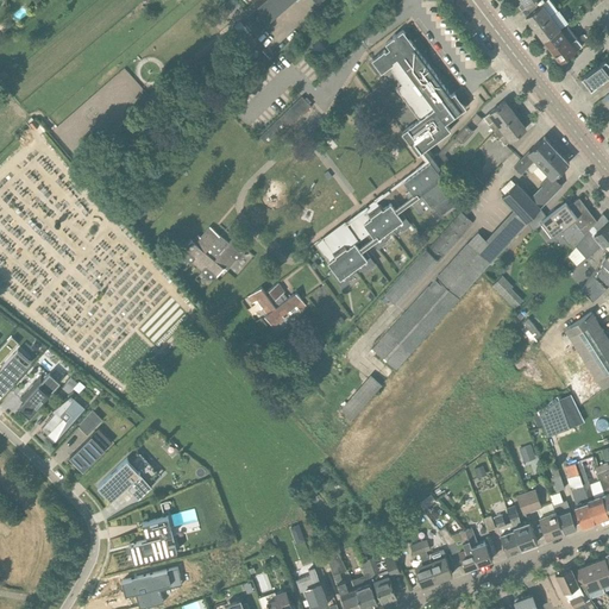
[(264,0),(240,22),(244,25),(252,19),(261,29),(293,0),(314,0),(318,4),(320,0),(264,0)]
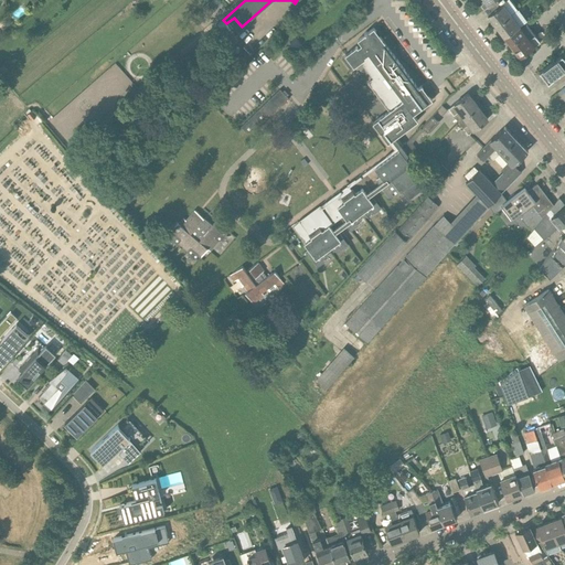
[(484,0),(486,1),(481,4),(480,4),(483,9),(484,9),(497,0),(484,0)]
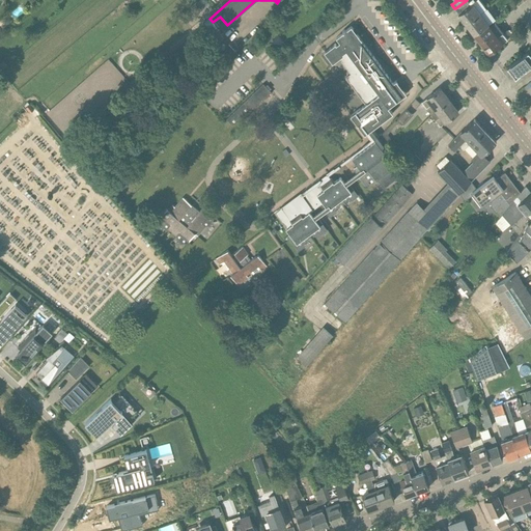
[(467,0),(455,8),(458,14),(458,15),(466,24),(480,14),(473,3),(471,5),(467,0)]
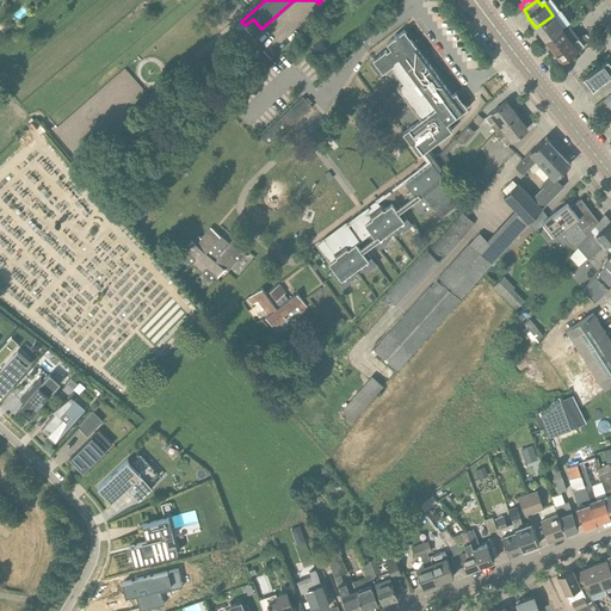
[(553,16),(536,28),(545,39),(557,31),(562,28),(553,16)]
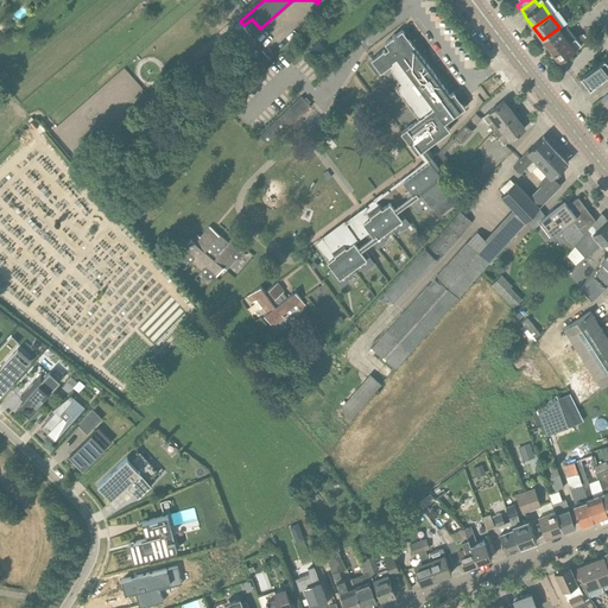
[(555,31),(543,39),(559,62),(582,45),(565,23),(559,27),(555,31)]
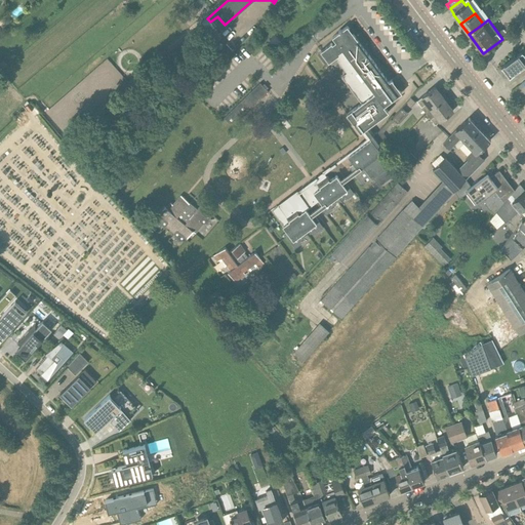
[(359,145),(360,147),(371,138),(377,147),(379,145),(372,135),(374,134),(369,126),(389,112),(384,106),(387,104),(388,105),(394,99),(393,98),(402,92),(392,79),(389,81),(348,26),(341,30),(340,29),(338,31),(339,32),(332,37),(336,42),(332,44),(331,43),(321,51),(329,62),(335,57),(350,77),(345,81),(361,103),(347,114),(360,132),(361,132),(366,138),(359,145)]
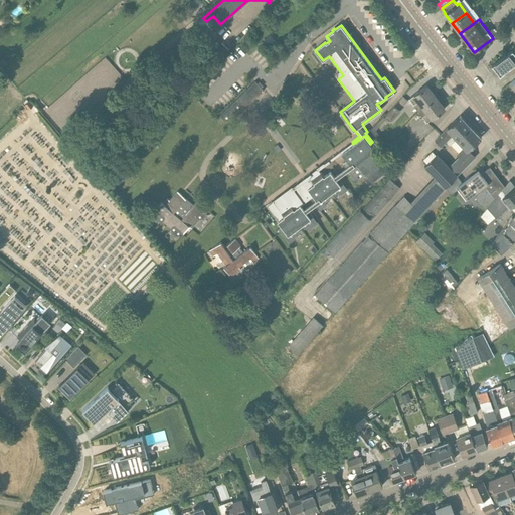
[(267,35),(262,40),(269,47),(274,43),(267,35)]
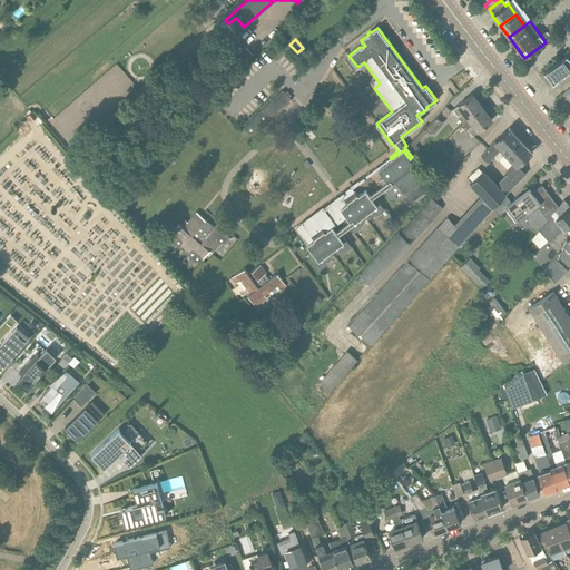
[(562,77),(569,71),(569,52),(544,72),(553,85),(559,79),(562,79),(563,78),(562,77)]
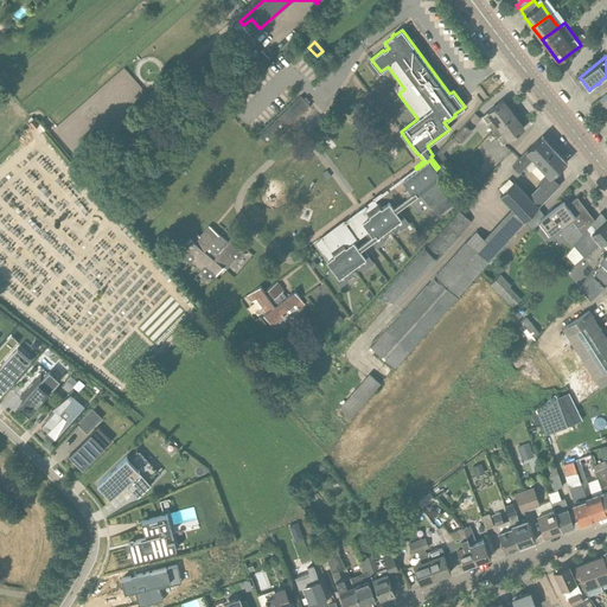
[(259,136),(269,147),(311,106),(301,96),(259,136)]
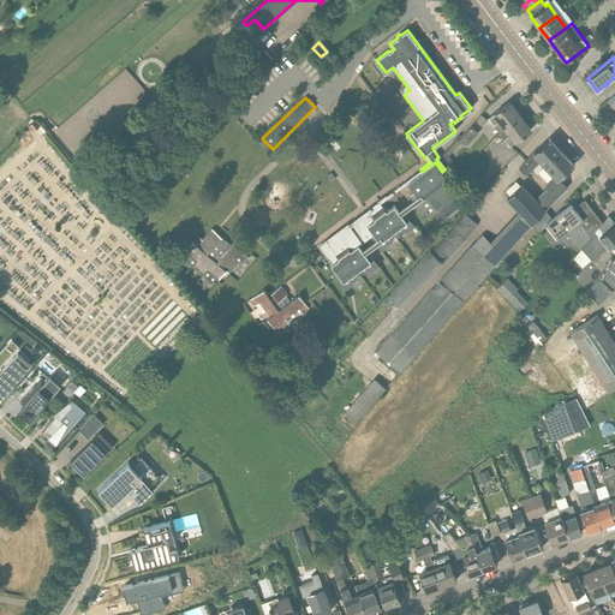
[(489,118),(500,132),(520,117),(509,102),(489,118)]
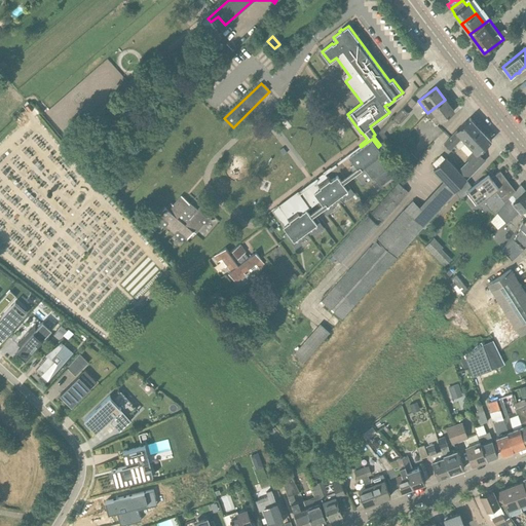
[(399,122),(408,112),(408,111),(416,102),(411,98),(393,117),(399,122)]
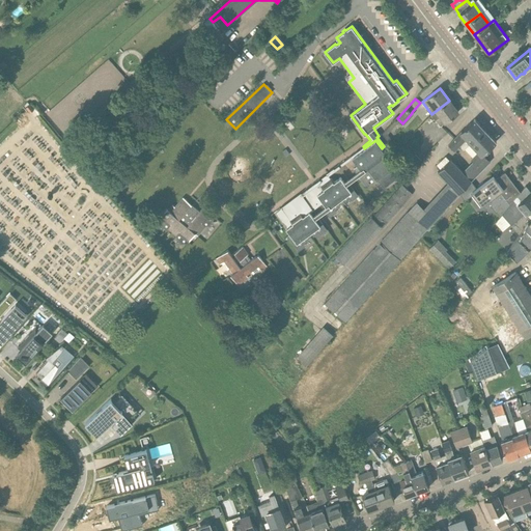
[(449,101),(431,114),(440,126),(458,112),(449,101)]
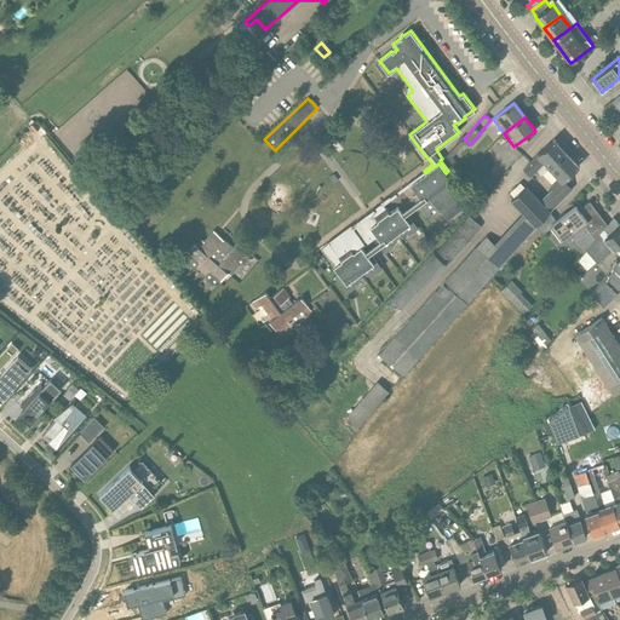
[(550,167),(567,153),(555,139),(537,155),(523,171),(530,177),(537,171),(541,176),(550,167)]
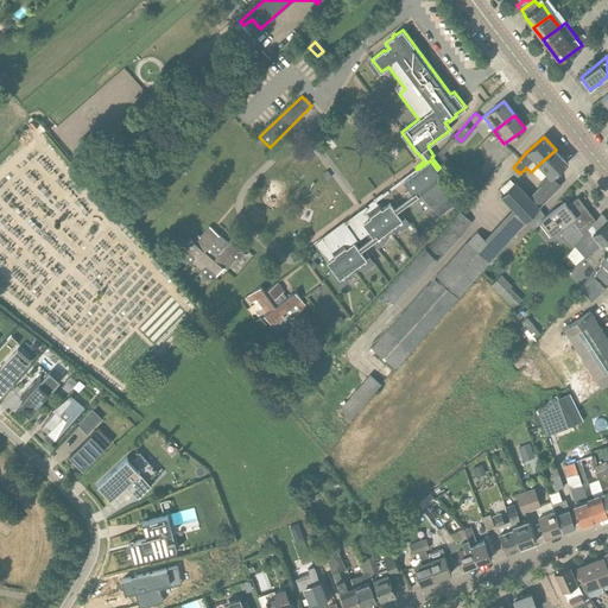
[(445,153),(457,141),(455,138),(442,150),(445,153)]
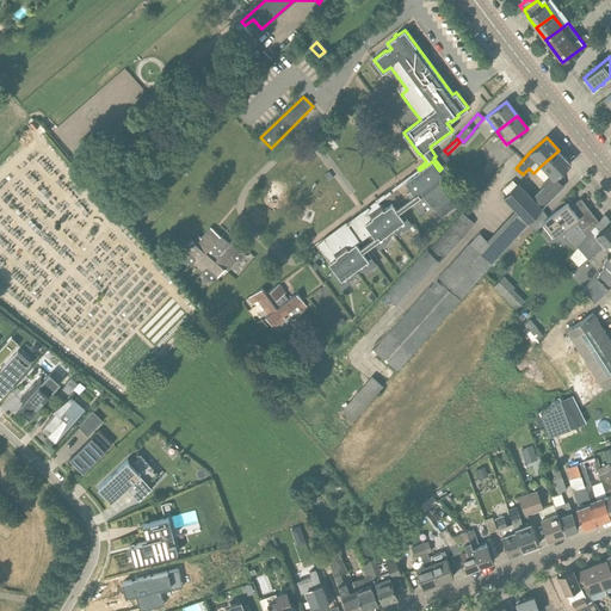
[(559,150),(542,165),(551,174),(542,185),(544,187),(532,198),(518,183),(504,197),(516,209),(487,240),(479,233),(375,350),(397,370),(491,264),(493,263),(506,248),(528,223),(530,224),(543,209),(542,208),(563,185),(556,178),(571,164),(559,150)]
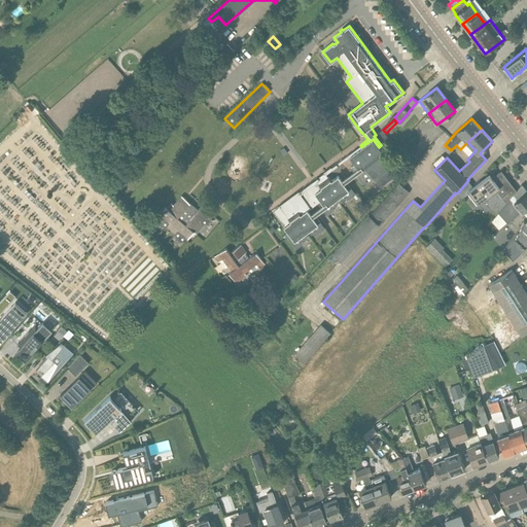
[(354,172),(342,181),(344,183),(346,182),(356,175),(364,186),(374,179),(375,179),(381,187),(394,176),(389,168),(394,164),(386,151),(383,153),(379,147),(373,139),(361,147),(349,156),(355,165),(350,168),(354,172)]
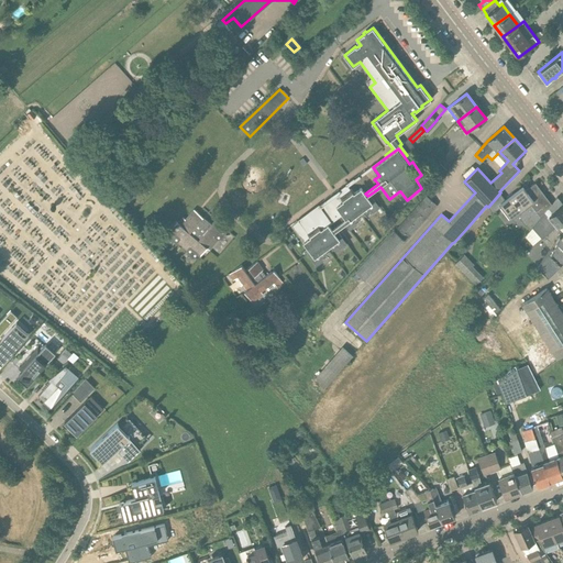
[(500,192),(488,207),(492,211),(500,205),(511,219),(517,214),(526,225),(527,224),(530,230),(541,218),(548,210),(552,205),(536,183),(526,190),(522,187),(506,200),(500,192)]
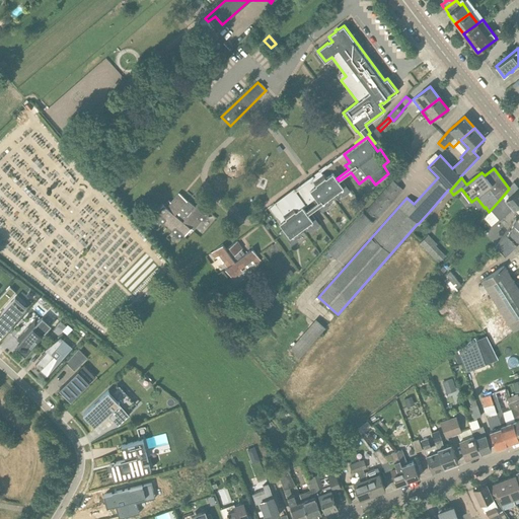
[(339,180),(337,178),(332,173),(326,178),(323,175),(314,181),(314,182),(316,186),(309,191),(315,198),(313,200),(316,204),(306,212),(307,214),(309,212),(320,205),(324,202),(326,205),(332,201),(329,198),(335,195),(337,198),(343,194),(340,190),(344,188),(343,188),(346,186),(341,179),(339,180)]
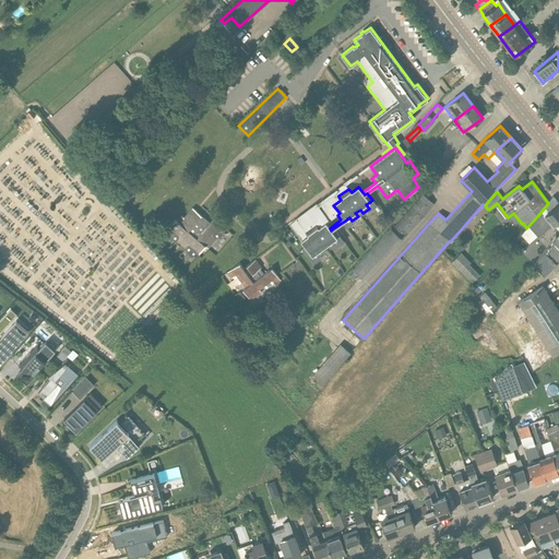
[(339,195),(336,192),(317,207),(314,204),(296,219),(308,236),(300,241),(307,249),(305,250),(309,257),(311,256),(312,256),(317,252),(319,257),(324,252),(322,249),(326,245),(330,249),(335,245),(332,240),(336,237),(339,236),(333,228),(331,230),(330,228),(325,223),(337,215),(340,213),(333,205),(341,200),(339,197),(339,195)]
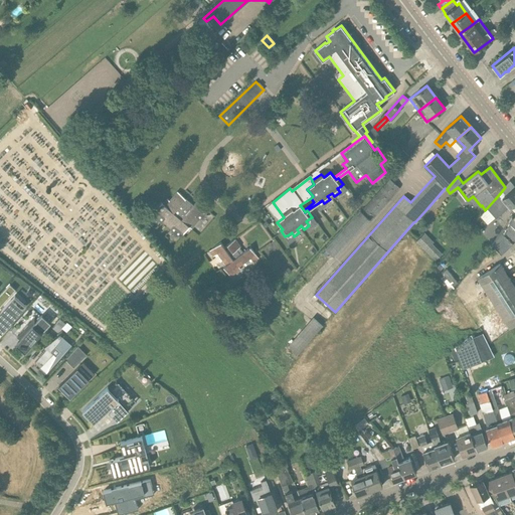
[(380,205),(397,186),(389,179),(325,249),(332,255),(379,204),(380,205)]
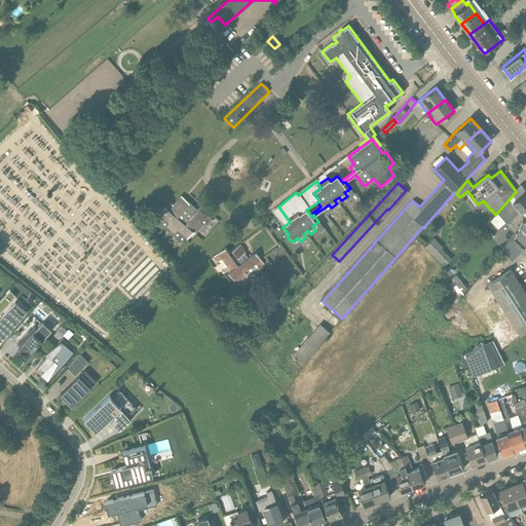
[(525,190),(521,184),(516,191),(512,196),(515,200),(501,212),(498,214),(499,216),(493,221),(480,236),(483,239),(496,226),(495,225),(504,216),(517,207),(521,212),(525,207),(525,190)]
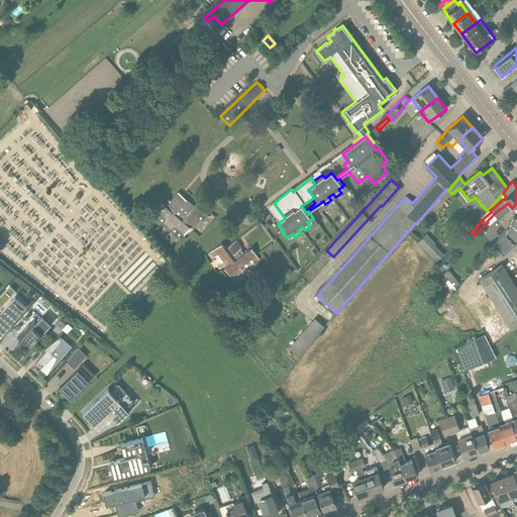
[(195,206),(178,192),(170,202),(168,200),(164,204),(163,203),(157,211),(166,219),(164,221),(172,229),(175,226),(185,235),(190,228),(193,229),(200,220),(197,217),(205,207),(198,202),(195,206)]
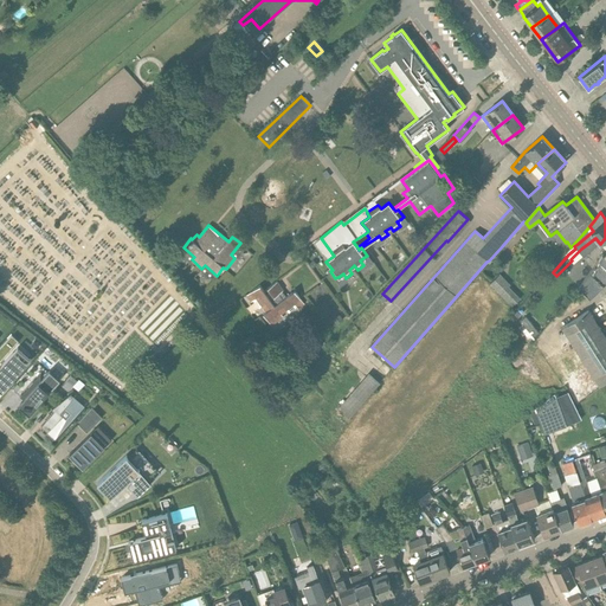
[(590,300),(604,287),(605,283),(605,249),(603,253),(595,265),(579,287),(590,300)]
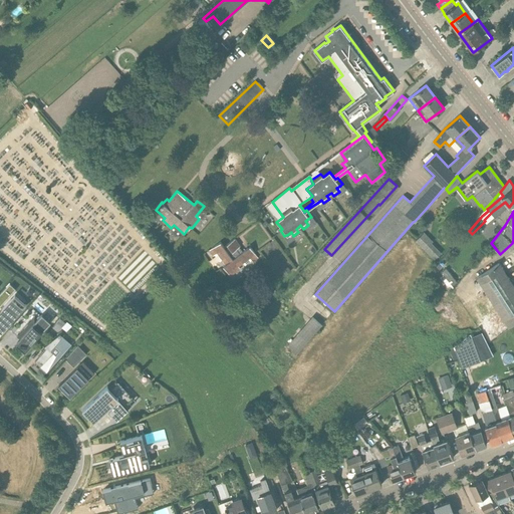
[(425,249),(432,243),(433,241),(424,232),(417,240),(425,249)]
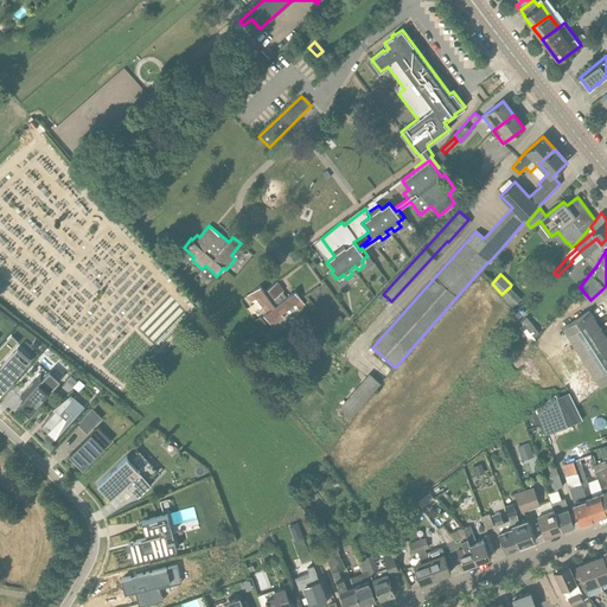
[(286,298),(282,292),(283,291),(278,282),(264,292),(261,286),(248,296),(253,302),(254,301),(260,308),(262,306),(267,312),(264,314),(273,325),(283,317),(281,314),(287,311),(289,313),(298,308),(299,310),(305,305),(295,291),(286,298)]
